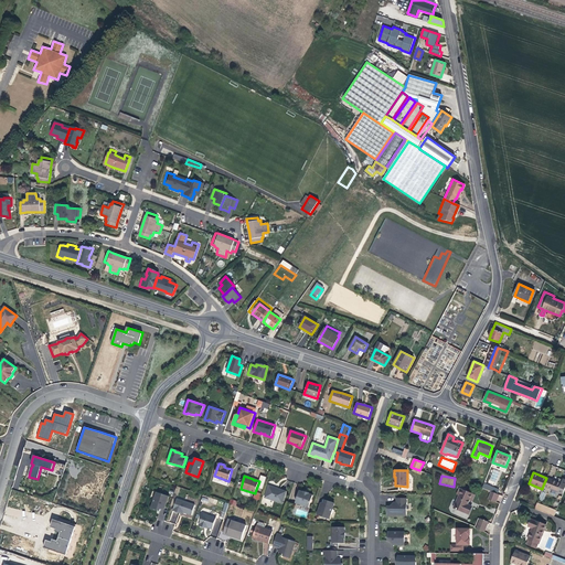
[(554,481),(546,478),(543,486),(562,493),(564,484),(564,480),(562,479),(560,483),(554,481)]
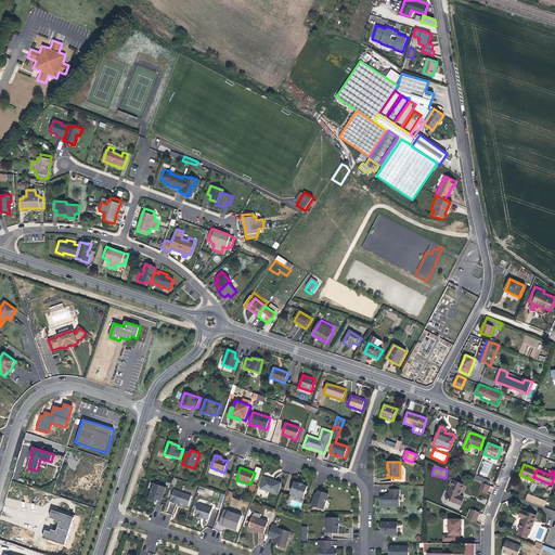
[(278,494),(281,482),(273,480),(271,480),(270,480),(271,479),(263,477),(260,489),(278,494)]
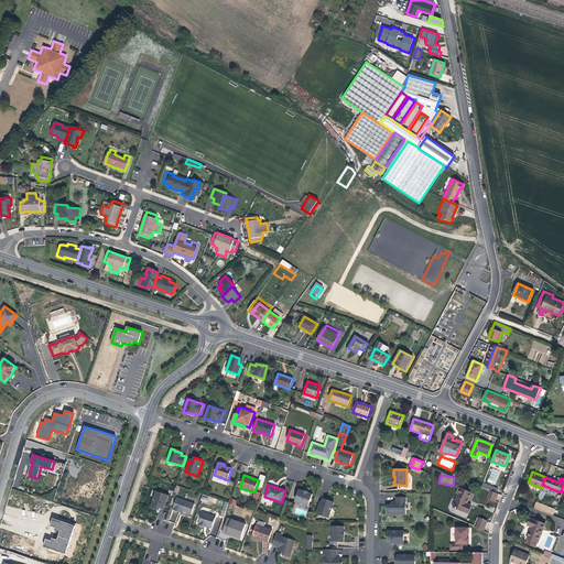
[(472,500),(474,495),(458,488),(456,494),(458,495),(453,507),(466,513),(470,505),(466,503),(468,499),(472,500)]
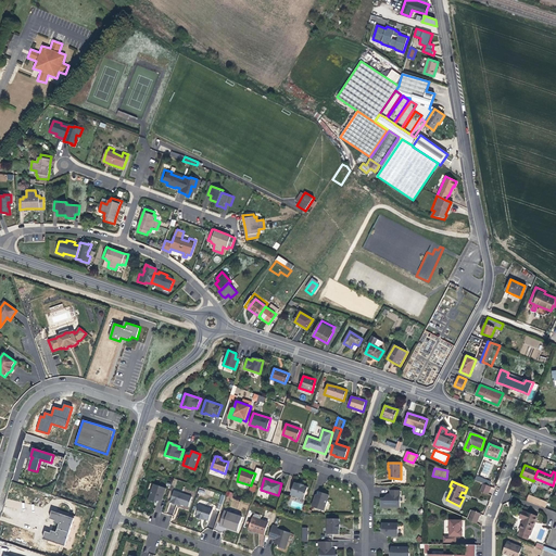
[(299,484),(294,483),(291,495),(304,500),(308,488),(304,487),(304,485),(301,484),(299,484)]
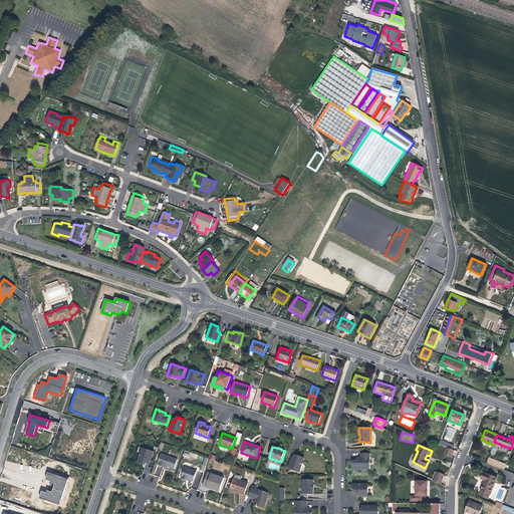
[(450,457),(453,450),(447,447),(444,455),(450,457)]
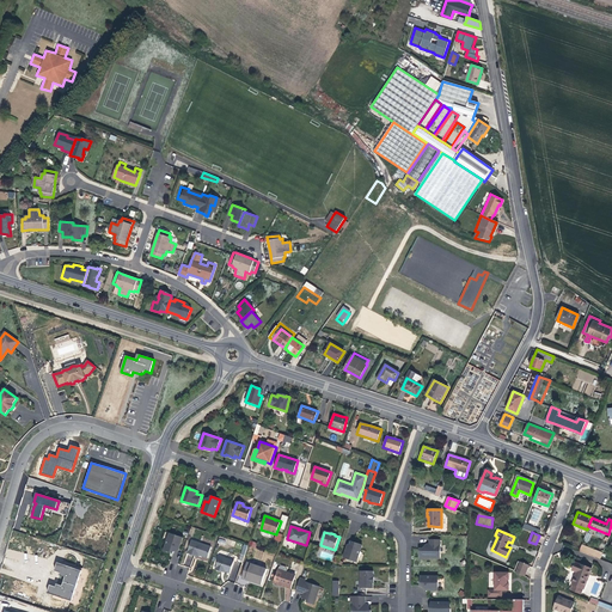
[(179,549),(183,538),(170,533),(164,550),(173,554),(173,552),(175,548),(179,549)]
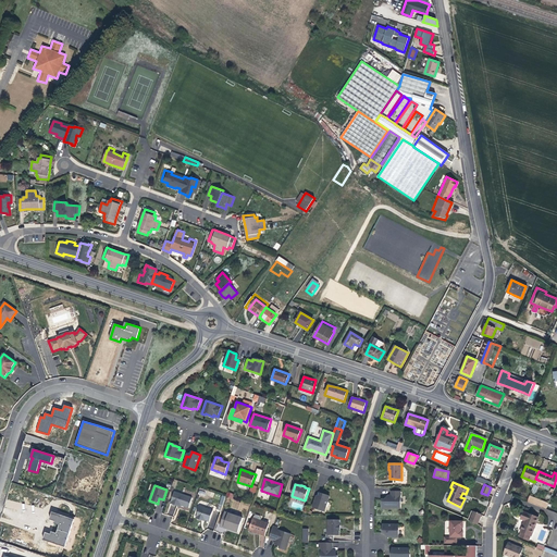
[(188,508),(193,498),(174,492),(171,504),(178,506),(180,505),(181,505),(188,508)]
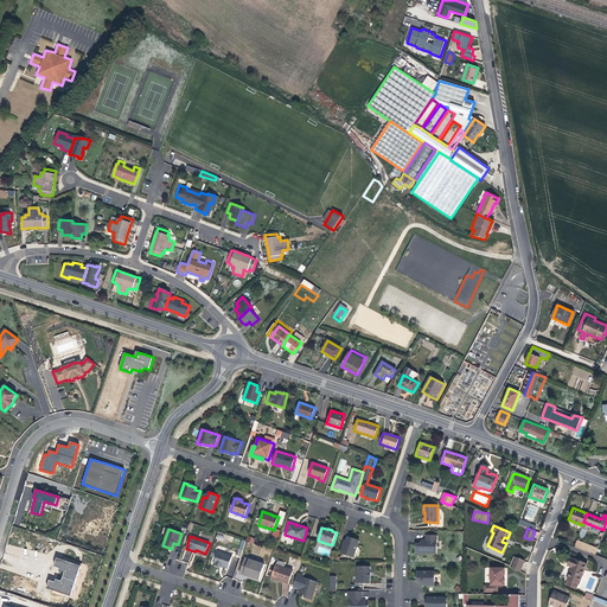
[(436,554),(436,536),(426,536),(426,540),(426,543),(428,543),(427,547),(423,547),(423,544),(419,544),(416,544),(416,554),(436,554)]
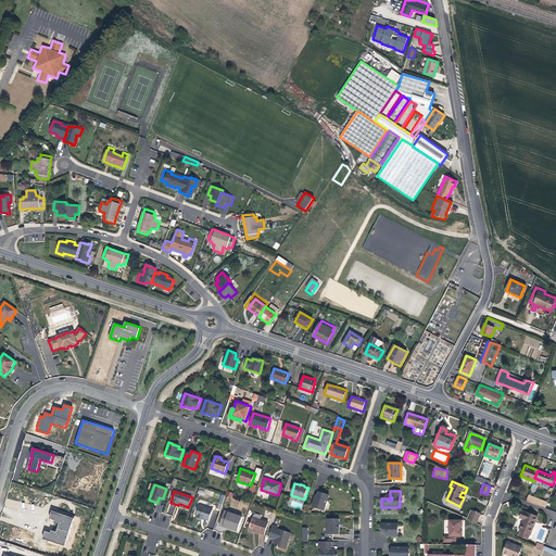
[(315,497),(312,506),(324,510),(329,495),(324,494),(320,493),(320,494),(318,498),(315,497)]
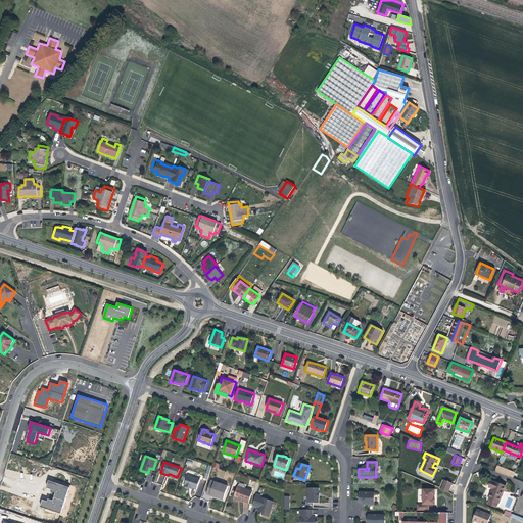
[(496,466),(494,471),(512,478),(514,473),(496,466)]
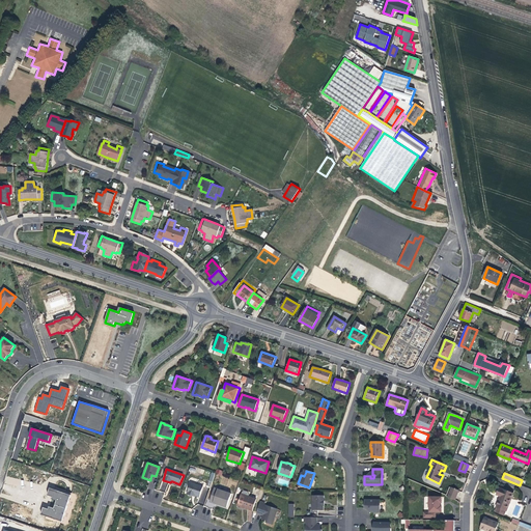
[(191,483),(187,495),(192,496),(193,495),(195,496),(199,497),(203,487),(191,483)]
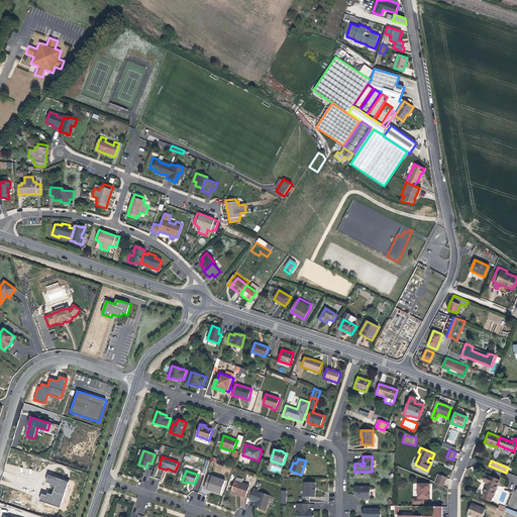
[(69,482),(48,475),(46,482),(52,484),(50,486),(56,488),(55,492),(65,495),(69,482)]
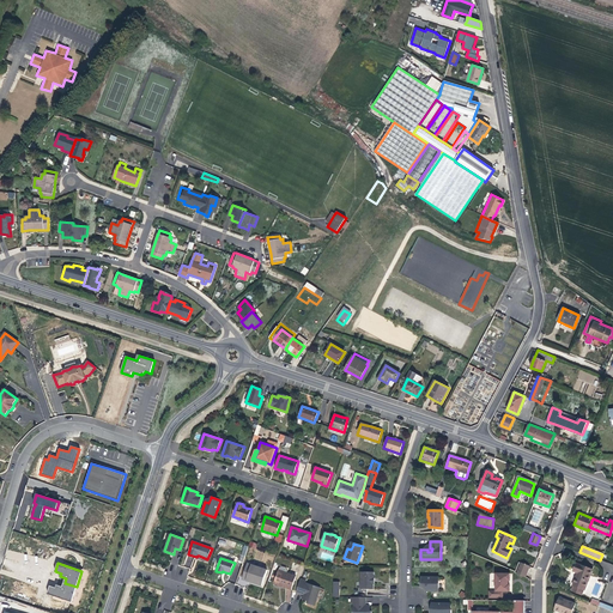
[(267,570),(247,563),(242,580),(247,581),(247,578),(252,580),(252,582),(262,586),(267,570)]
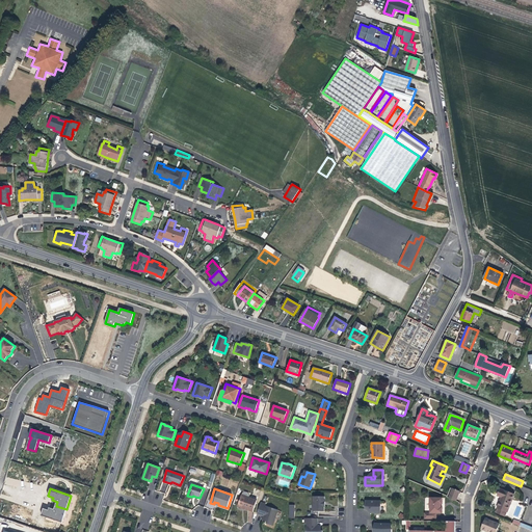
[(457,496),(459,491),(452,489),(448,498),(455,501),(457,496)]
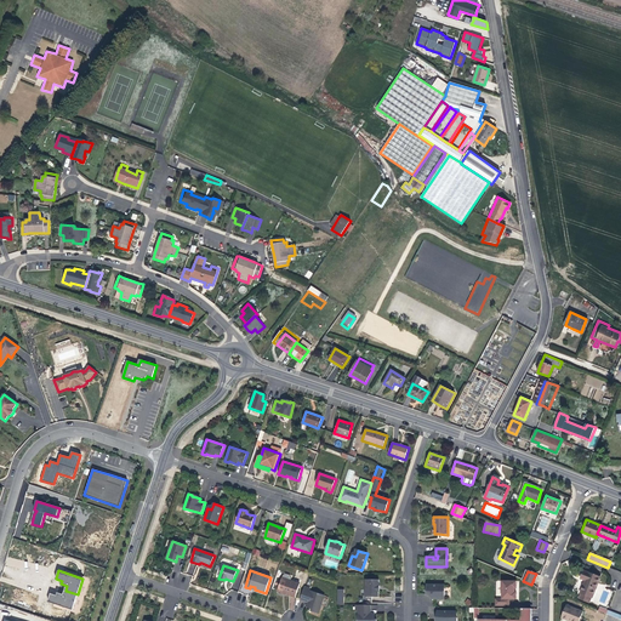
[(591,598),(599,577),(582,571),(580,579),(584,581),(584,584),(580,593),(591,598)]
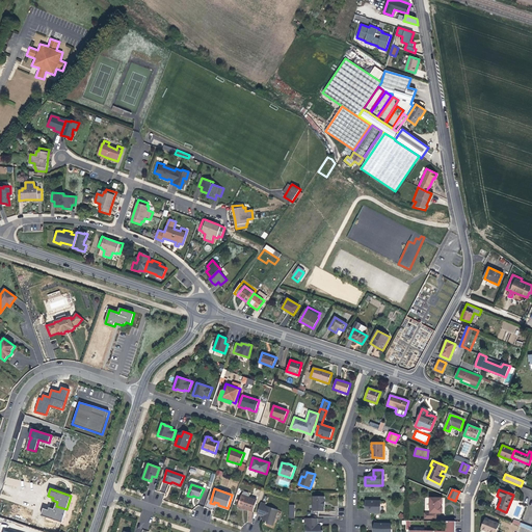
[(257,500),(241,496),(238,506),(243,507),(244,508),(253,511),(257,500)]
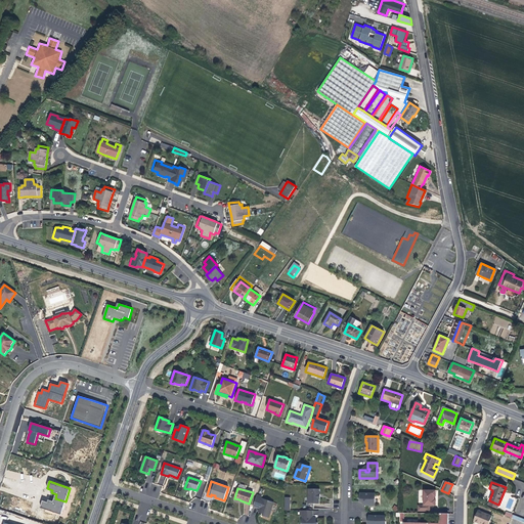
[(319,489),(309,489),(309,504),(319,504),(319,499),(320,499),(320,496),(320,494),(319,494),(319,489)]
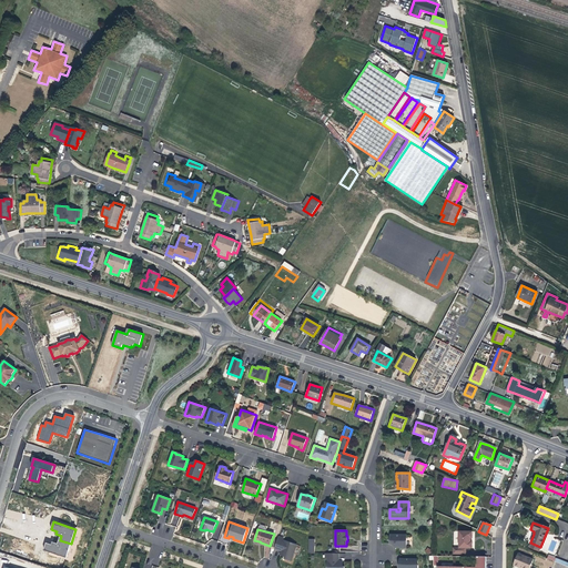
[(473,531),(458,531),(458,548),(453,548),(453,554),(466,555),(466,548),(472,548),(472,540),(473,531)]
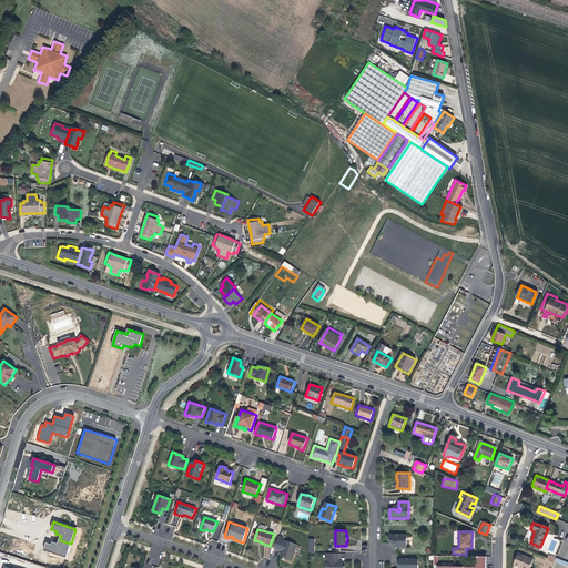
[(406,548),(406,535),(391,535),(391,544),(392,544),(396,544),(396,548),(406,548)]
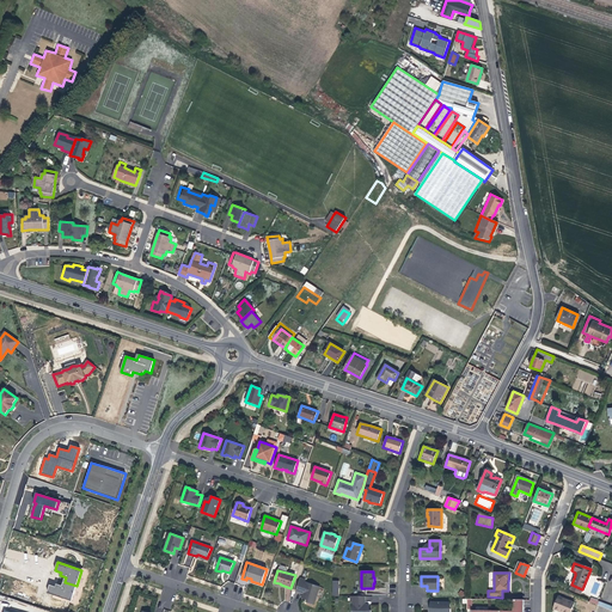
[(305,580),(300,577),(295,592),(303,594),(303,597),(305,597),(308,598),(307,600),(306,603),(314,605),(319,587),(304,582),(305,580)]
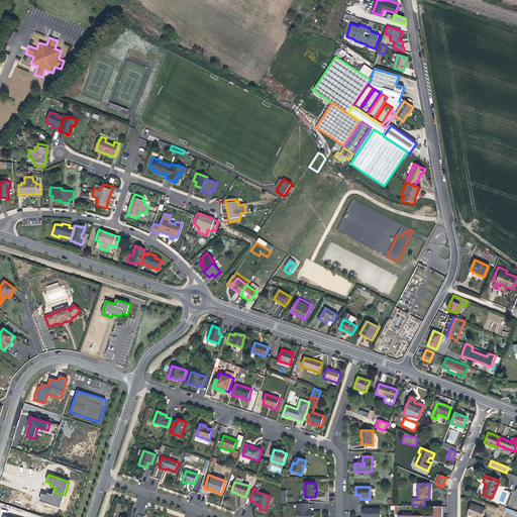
[(65,495),(55,492),(53,495),(47,494),(46,496),(42,494),(40,501),(45,503),(61,508),(65,495)]
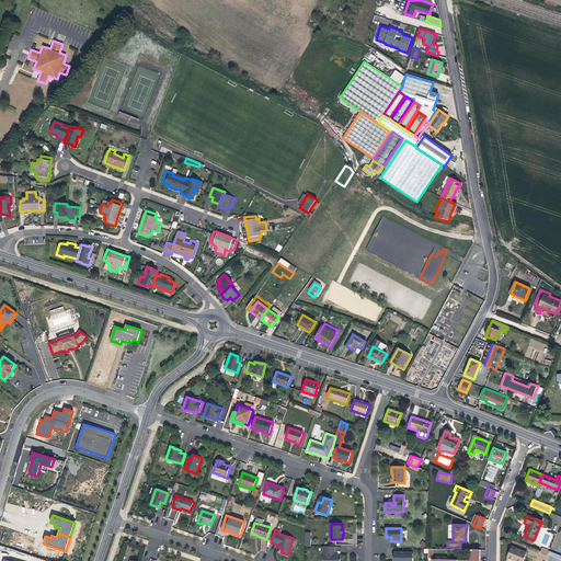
[(334,547),(321,547),(321,551),(323,551),(322,560),(340,560),(339,560),(336,560),(336,554),(334,554),(334,547)]
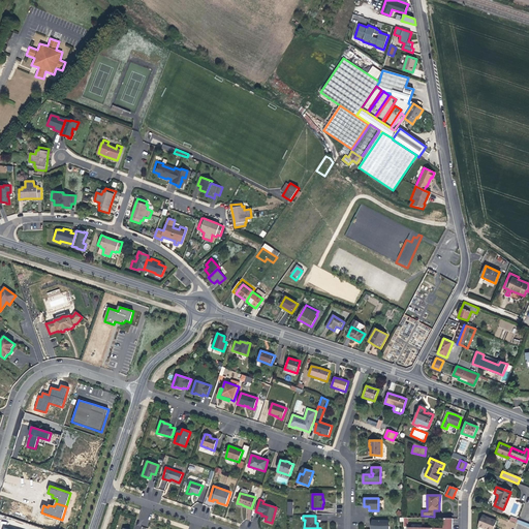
[(488,528),(492,528),(496,521),(483,516),(478,526),(484,528),(485,527),(488,528)]
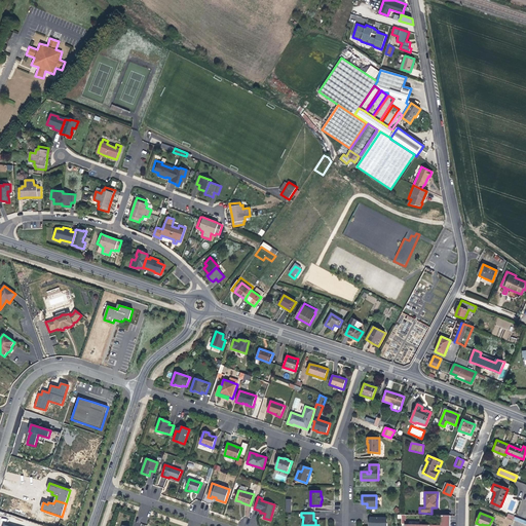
[(525,520),(512,515),(510,519),(525,524),(525,520)]
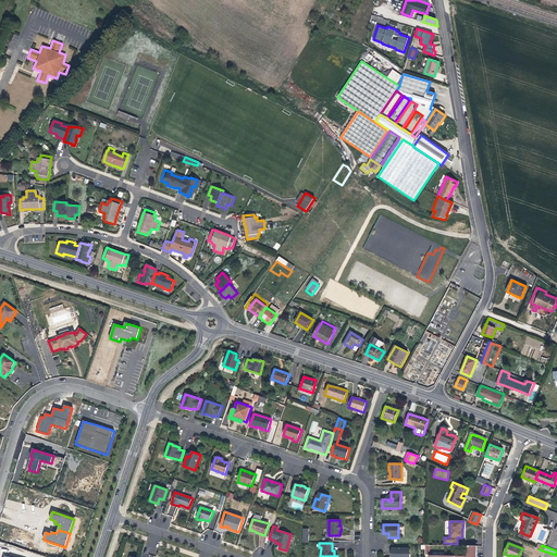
[(475,556),(477,546),(467,546),(467,556),(429,556),(428,556),(475,556)]
